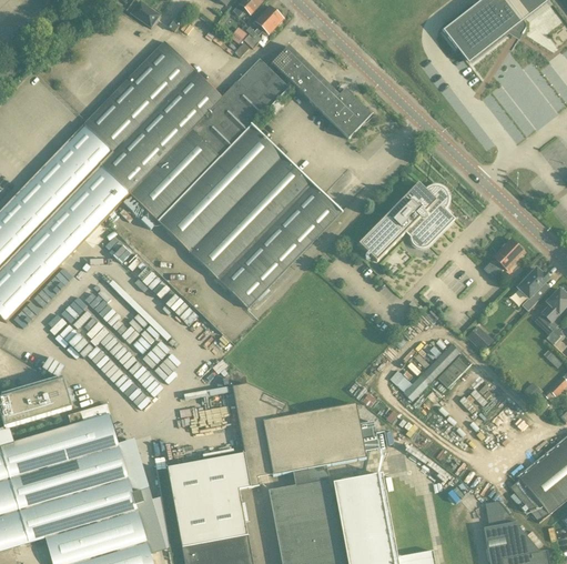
[(240,0),(239,1),(232,9),(239,14),(245,7),(250,12),(257,4),(257,3),(261,0),(240,0)]
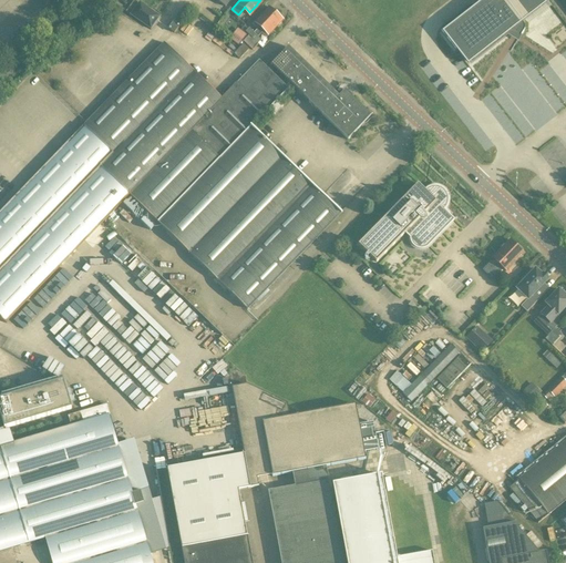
[(470,59),(505,31),(512,26),(513,28),(518,31),(518,32),(520,32),(523,27),(523,26),(523,24),(524,24),(524,23),(524,22),(523,22),(523,21),(523,20),(522,19),(522,18),(524,17),(545,0),(477,0),(442,28),(441,27),(440,27),(441,29),(454,45),(458,43),(470,59)]
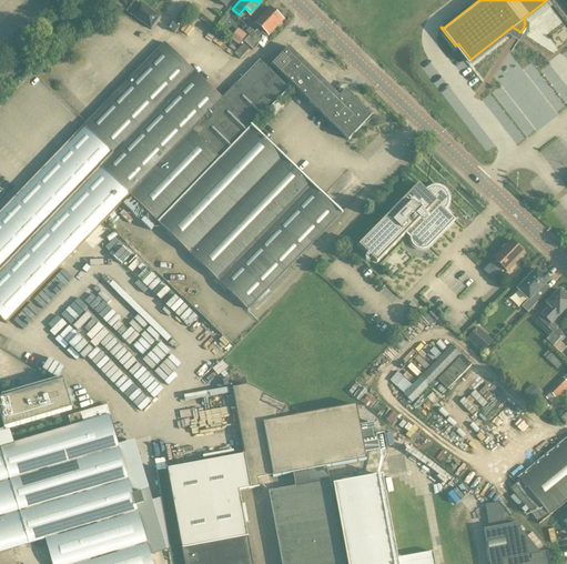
[(144,6),(138,13),(151,23),(160,12),(160,3),(144,2),(144,6)]
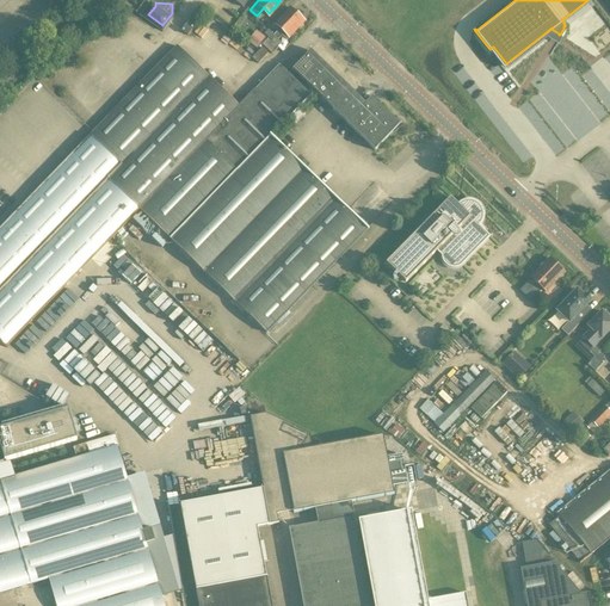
[(189,16),(196,22),(205,10),(197,4),(189,16)]
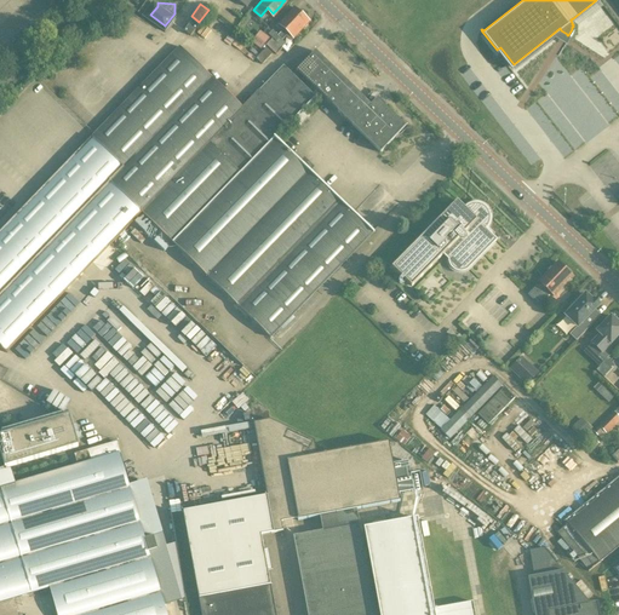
[(268,30),(271,34),(265,41),(269,45),(301,11),(293,4),(275,23),(280,28),(276,33),(270,27),(268,30)]
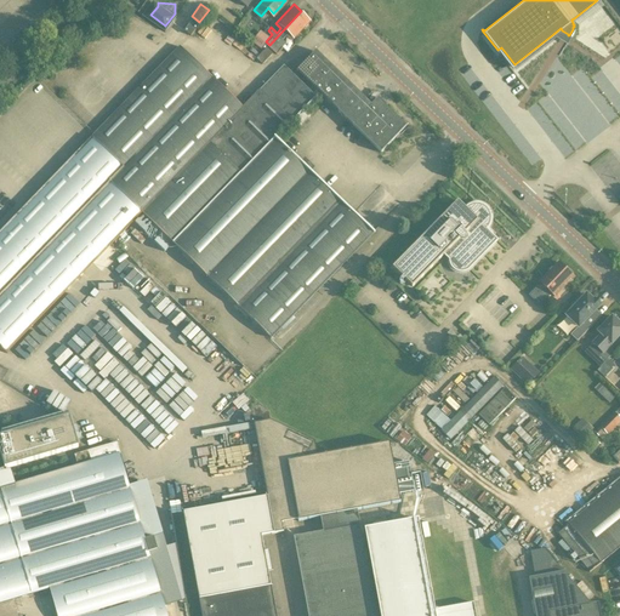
[(308,18),(301,11),(269,45),(276,50),(285,40),(282,36),(285,33),(290,38),(308,18)]
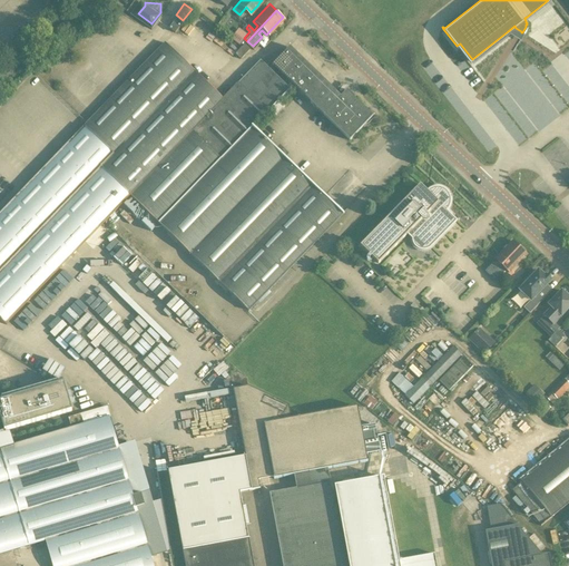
[(167,26),(174,30),(180,21),(174,17),(167,26)]
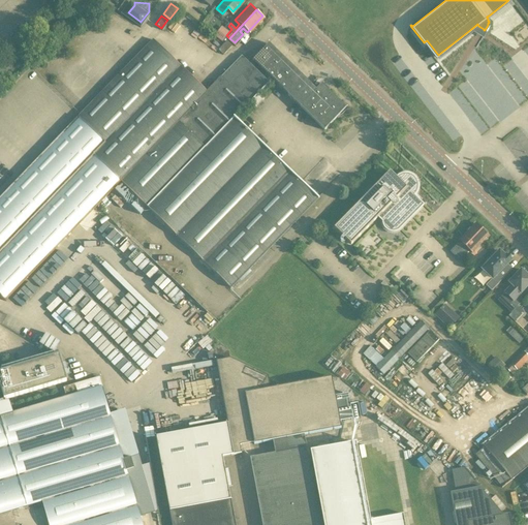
[(228,29),(220,23),(213,32),(221,38),(228,29)]
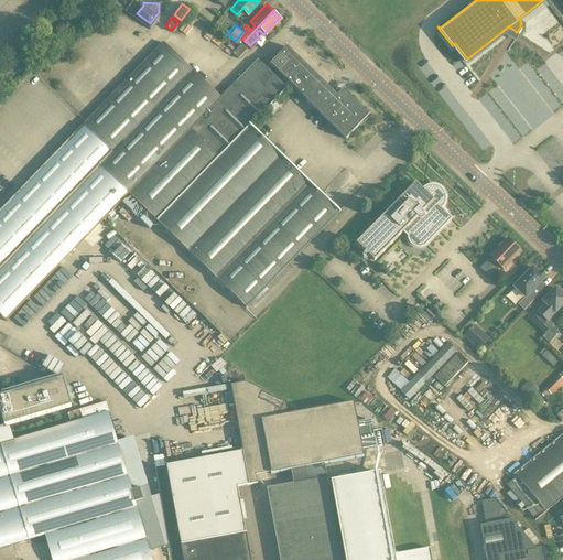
[(249,122),(287,85),(257,56),(219,95),(162,40),(0,206),(0,312),(4,318),(128,191),(245,304),(338,208),(281,153),(284,149),(274,140),(271,143),(249,122)]
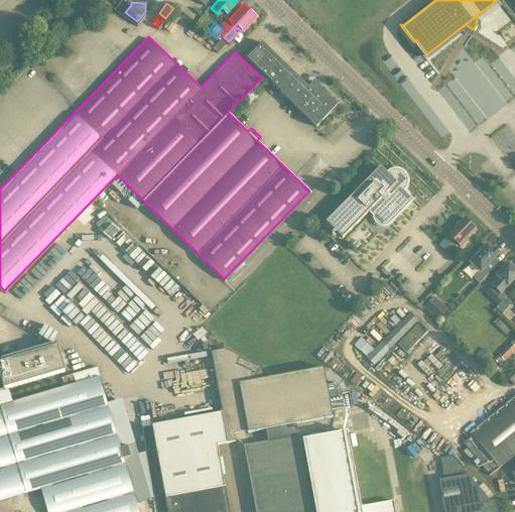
[(226,41),(221,36),(212,45),(217,50),(226,41)]
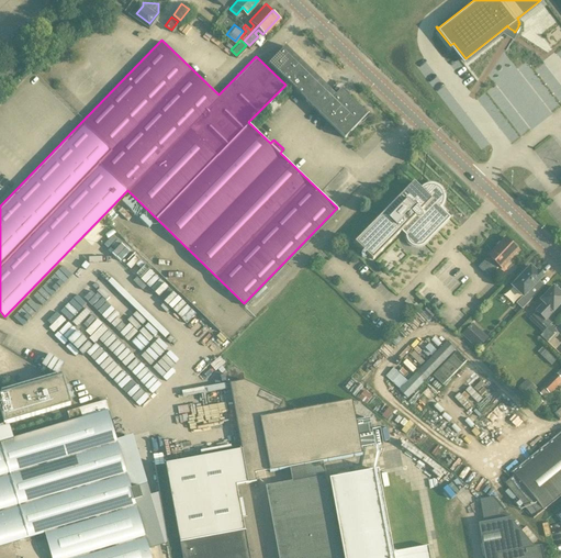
[(334,82),(329,87),(284,43),(267,62),(344,135),(367,112),(340,87),(339,88),(334,82)]
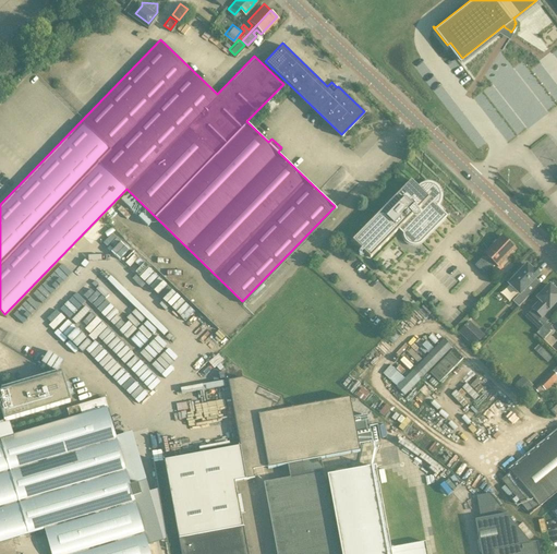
[(421,180),(418,183),(415,184),(409,178),(351,238),(370,255),(398,226),(402,230),(403,235),(406,238),(409,241),(413,242),(418,241),(421,239),(446,213),(436,203),(437,202),(439,197),(440,193),(440,189),(438,184),(435,181),(431,179),(425,179),(421,180)]
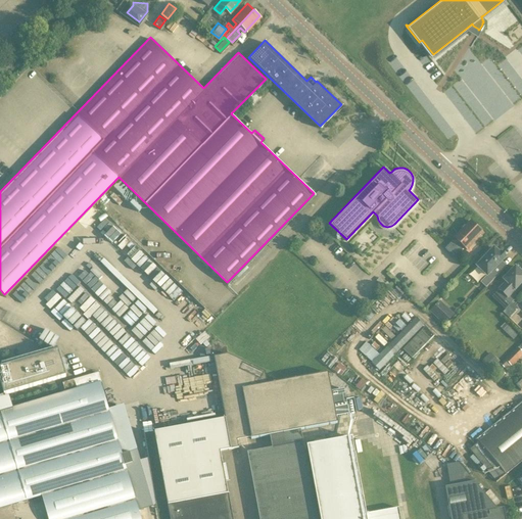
[(454,235),(455,236),(445,246),(453,253),(463,243),(466,247),(481,231),(481,230),(481,227),(478,224),(475,225),(469,219),(454,235)]
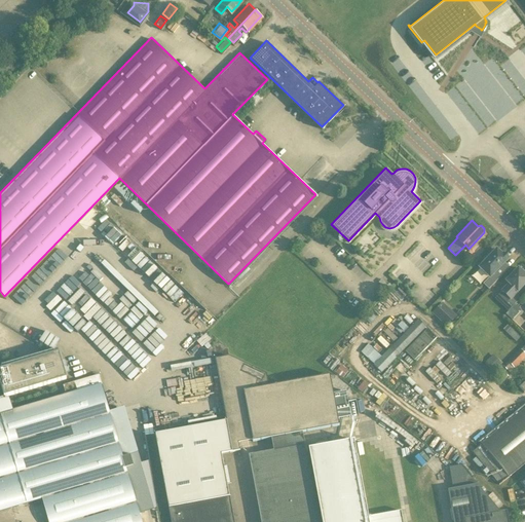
[(138,268),(139,267),(161,291),(170,283),(112,221),(103,230),(138,268)]
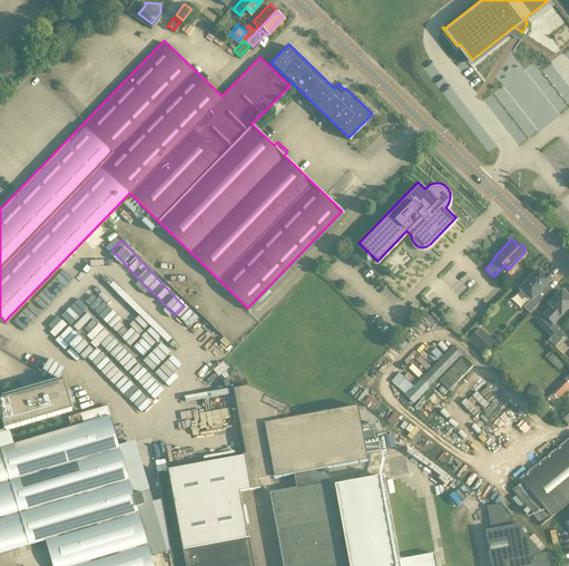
[(522,304),(529,311),(548,290),(542,284),(549,277),(545,272),(543,273),(537,267),(531,273),(530,272),(523,280),(525,281),(519,286),(529,298),(522,304)]
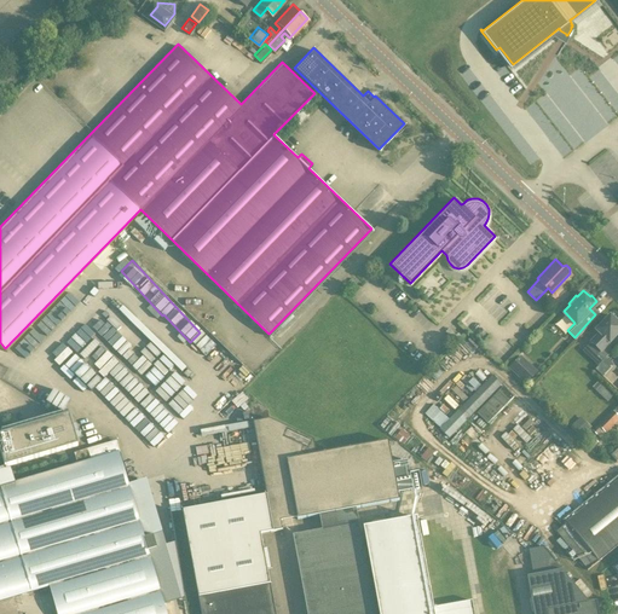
[(120,301),(115,305),(177,368),(182,363),(120,301)]
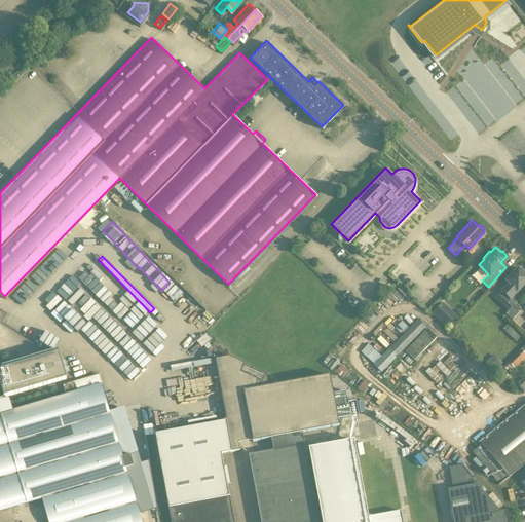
[(70,271),(133,329),(141,320),(79,262),(70,271)]
